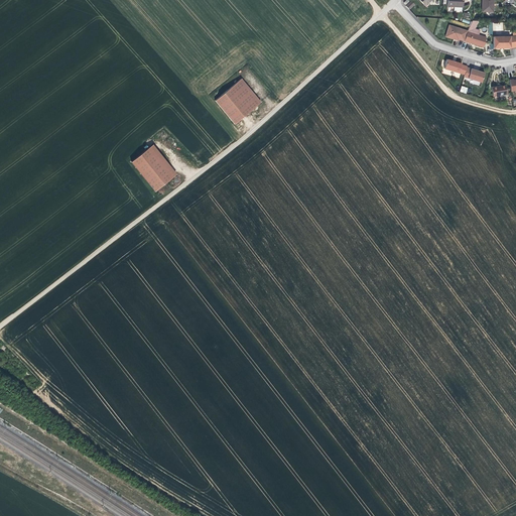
[(482,0),(482,11),(493,12),(493,0),(482,0)]
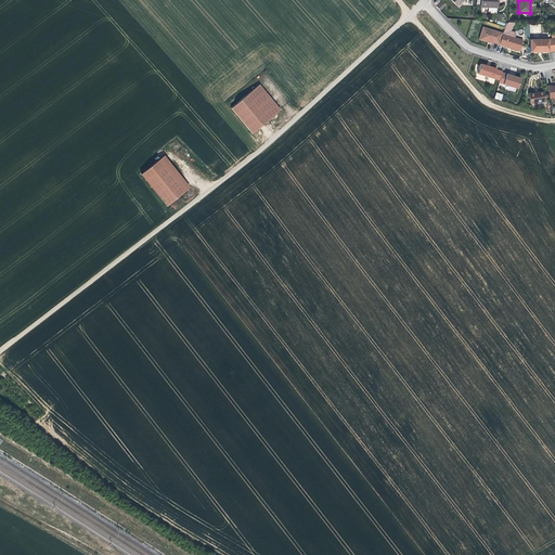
[(515,23),(508,22),(503,34),(499,46),(510,49),(519,52),(524,40),(515,38),(516,34),(511,31),(515,23)]
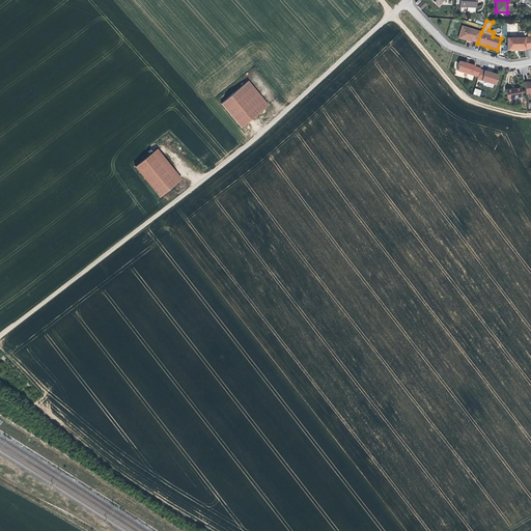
[(481,32),(462,26),(457,38),(468,42),(471,43),(472,42),(477,44),(481,32)]
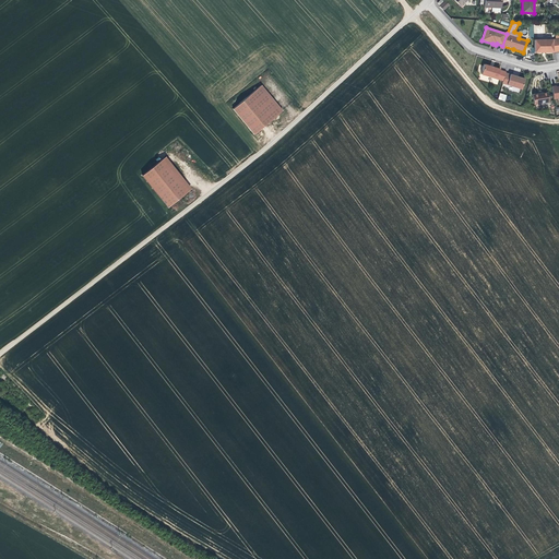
[(552,39),(534,40),(534,54),(543,54),(552,54),(552,39)]
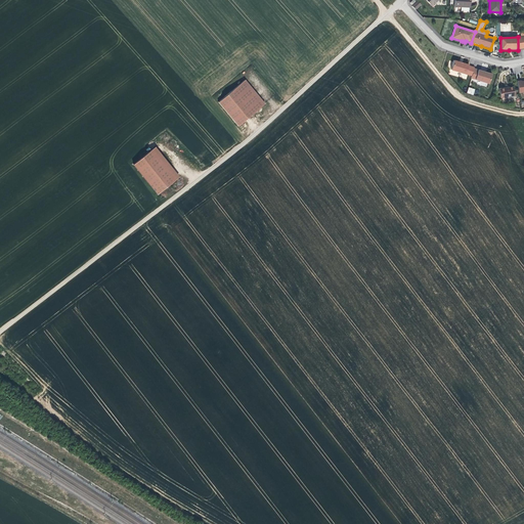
[(472,78),(475,68),(456,61),(453,60),(453,62),(450,61),(448,67),(449,69),(451,70),(450,71),(472,78)]
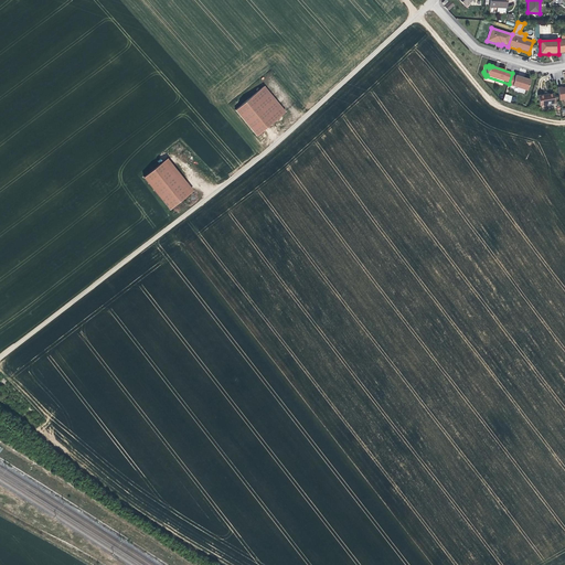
[(528,92),(531,81),(522,78),(515,76),(512,87),(528,92)]
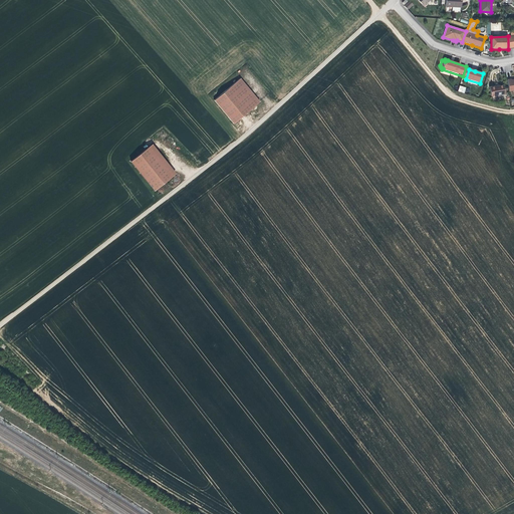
[(259,101),(240,78),(214,100),(233,123),(259,101)]
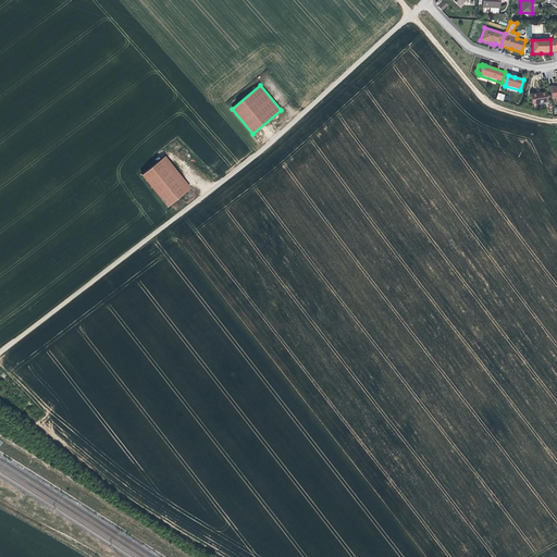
[(537,94),(530,95),(532,106),(547,103),(545,93),(537,94)]
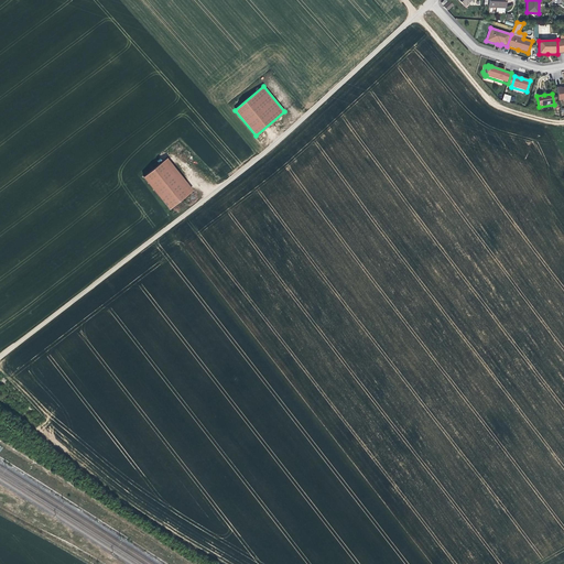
[(188,193),(162,161),(143,176),(169,209),(188,193)]
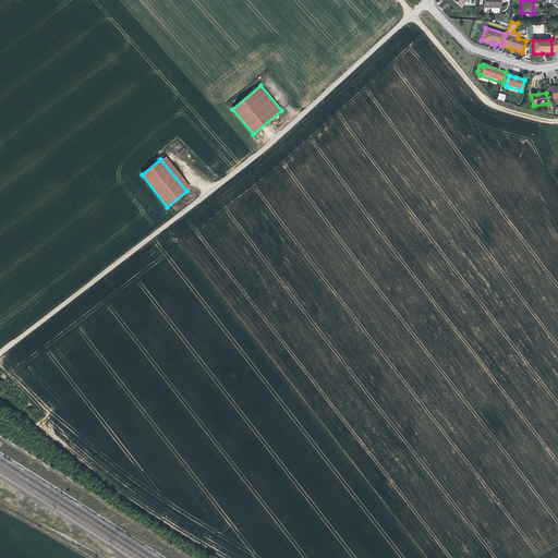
All buildings are outlined.
